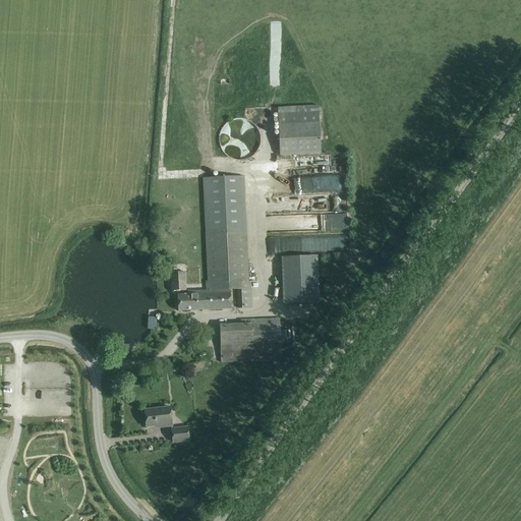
[(280,156),(321,154),(319,106),(278,108),(280,156)]
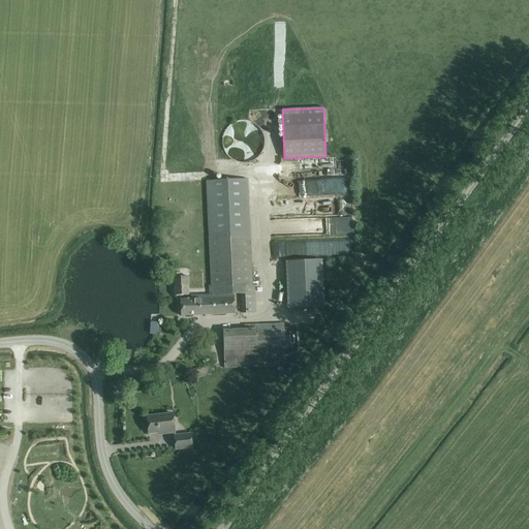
[(231,121),(230,152),(263,153),(265,122),(231,121)]
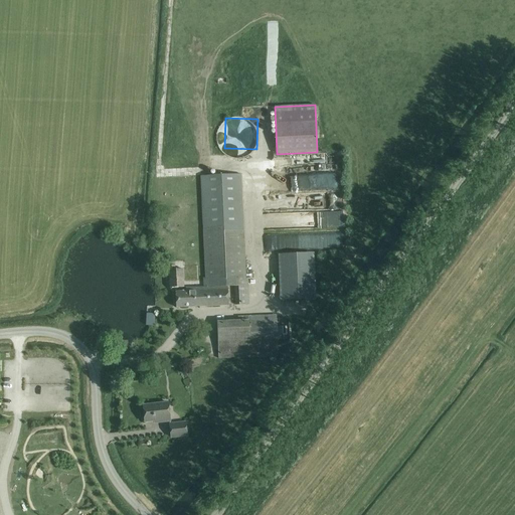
[(247,279),(245,279),(243,215),(241,174),(201,176),(202,217),(205,281),(206,281),(205,285),(227,284),(227,280),(234,280),(235,305),(249,304),(247,279)]
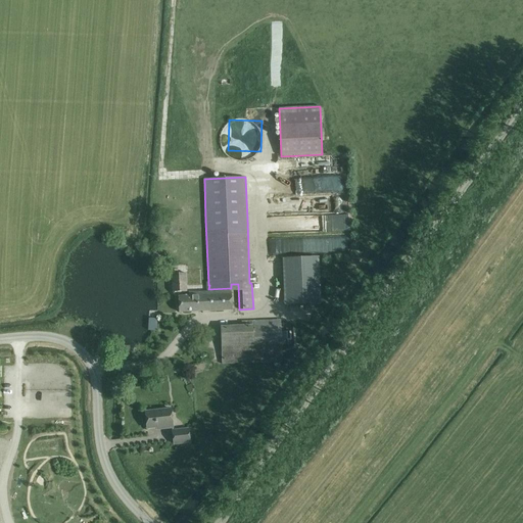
[(268,214),(344,212),(344,194),(346,194),(345,179),(289,180),(290,197),(268,198),(268,214)]
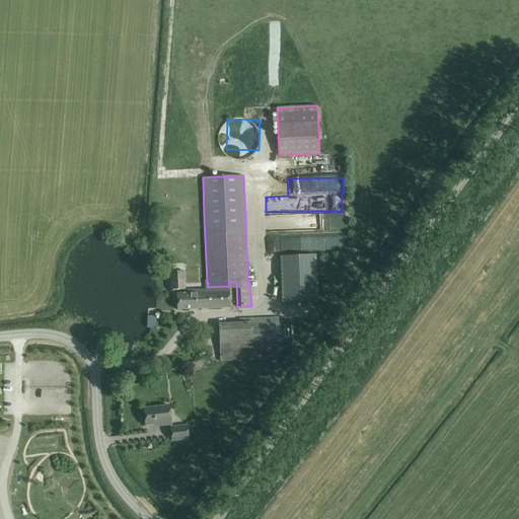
[(170,225),(166,231),(172,234),(175,228),(170,225)]
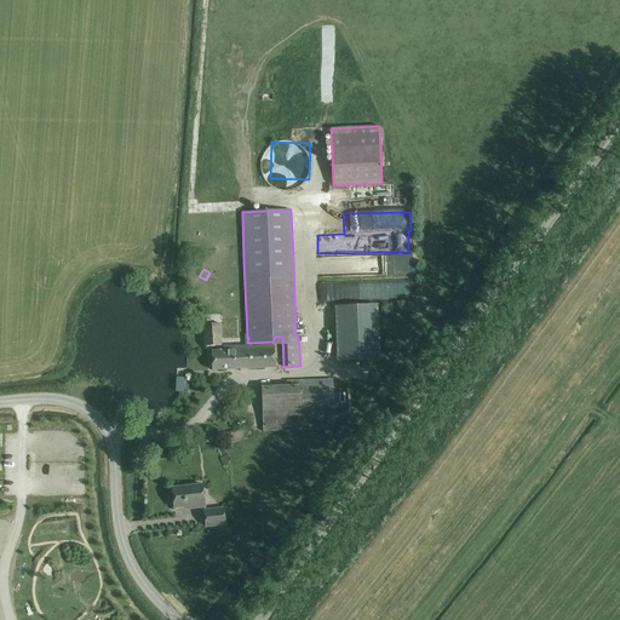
[(388,283),(388,297),(411,297),(411,282),(388,283)]
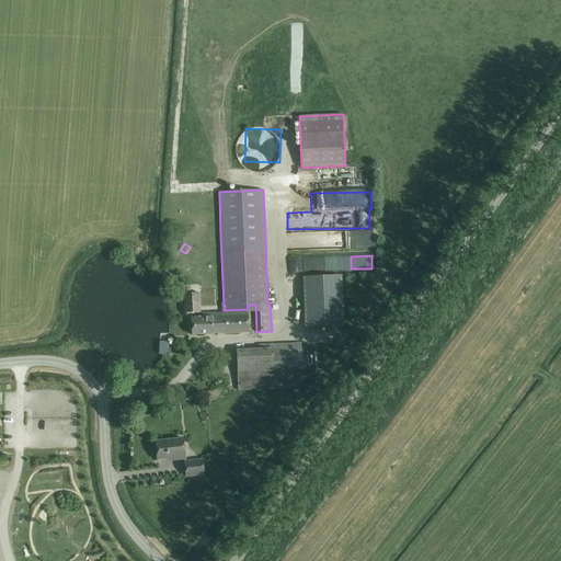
[(321,283),(321,273),(300,273),(301,284),(321,283)]
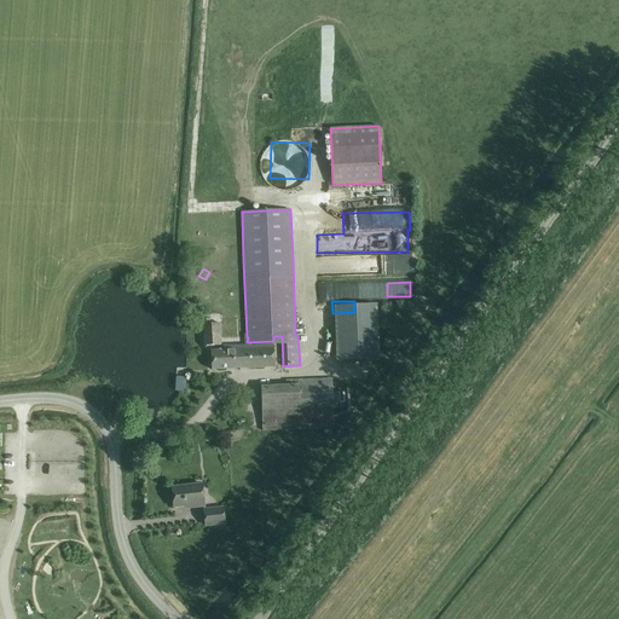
[(203,319),(204,346),(221,345),(220,322),(210,323),(210,318),(203,319)]
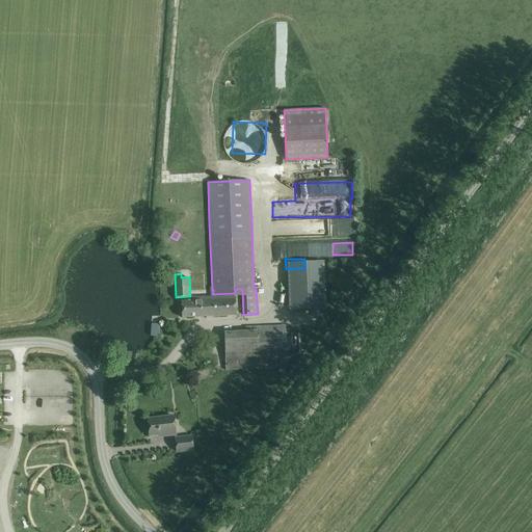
[(181,301),(182,317),(236,315),(235,295),(192,297),(192,301),(181,301)]
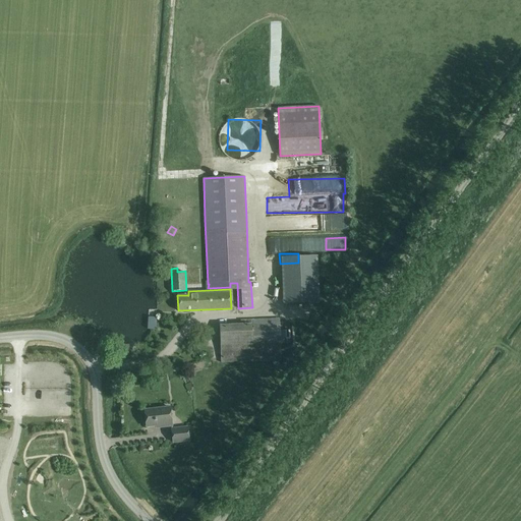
[(150,328),(157,329),(158,316),(150,316),(150,328)]
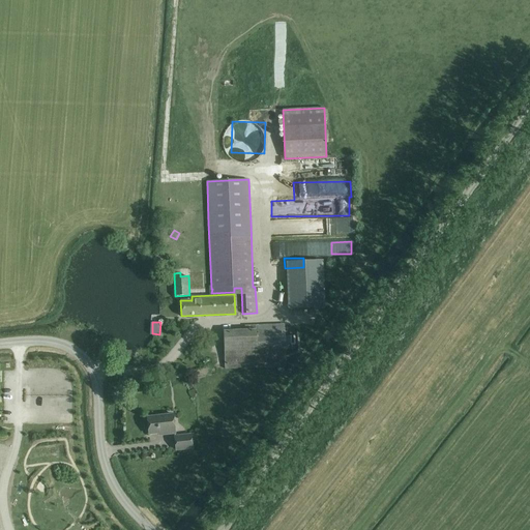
[(245,329),(224,330),(225,369),(286,366),(285,324),(244,326),(245,329)]
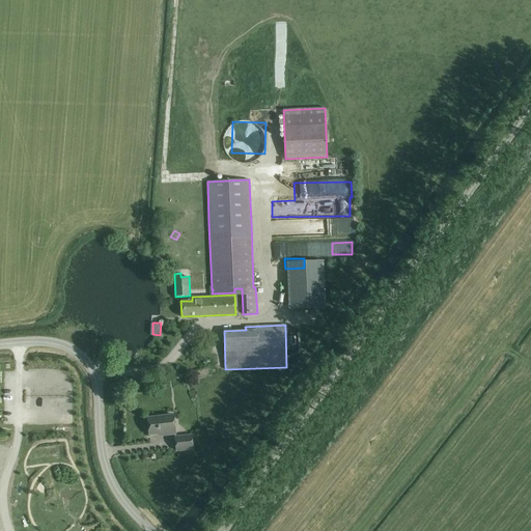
[(147,418),(149,435),(167,432),(167,435),(175,434),(173,415),(147,418)]
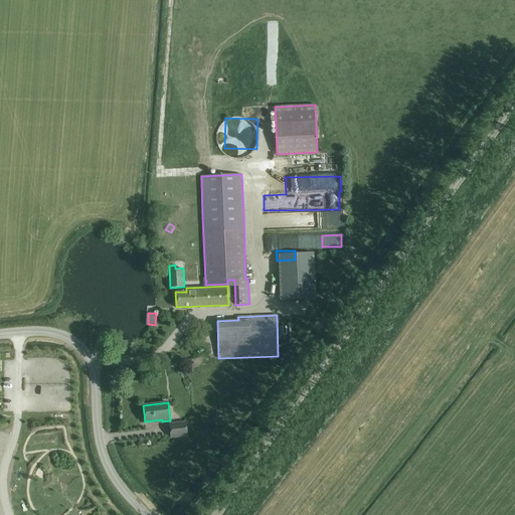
[(170,423),(171,438),(187,436),(185,422),(170,423)]
